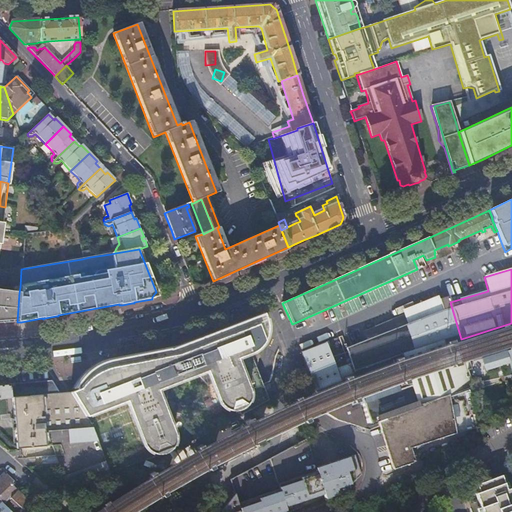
[(17,322),(19,293),(12,292),(0,290),(0,323),(1,323),(17,322)]
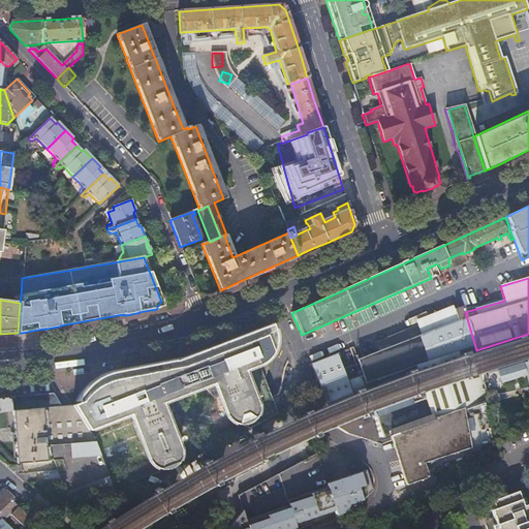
[(358,363),(362,377),(422,353),(425,364),(425,367),(452,358),(476,350),(465,312),(464,307),(453,311),(457,321),(421,336),(356,361),(358,363)]
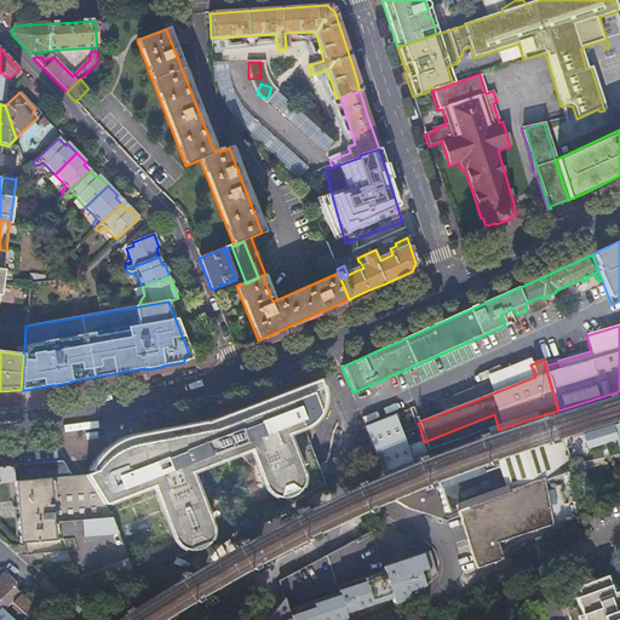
[(535,377),(530,365),(529,361),(488,377),(493,394),(535,377)]
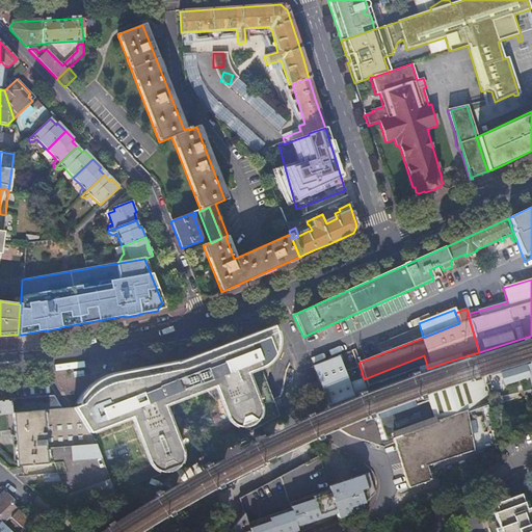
[(108,480),(113,493),(191,464),(278,418),(269,391),(266,383),(270,365),(273,358),(276,346),(276,342),(276,337),(275,333),(273,326),(235,341),(233,342),(222,346),(187,360),(185,361),(168,365),(118,375),(110,376),(102,378),(95,382),(91,386),(84,392),(79,399),(78,400),(80,405),(73,409),(96,444),(101,458),(108,480)]
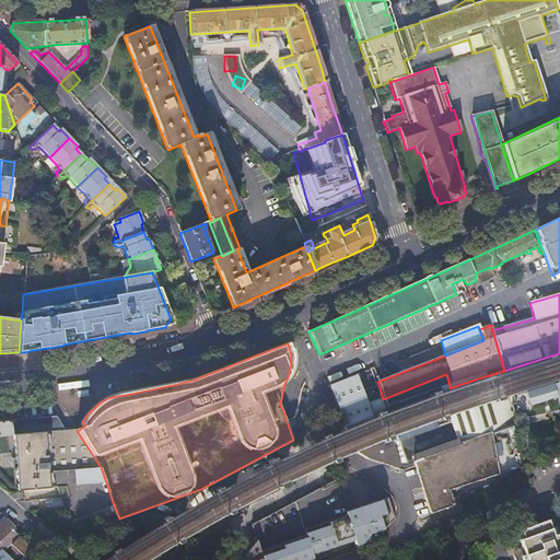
[(366,407),(369,412),(387,406),(426,394),(439,389),(450,385),(446,374),(383,399),(384,400),(366,407)]
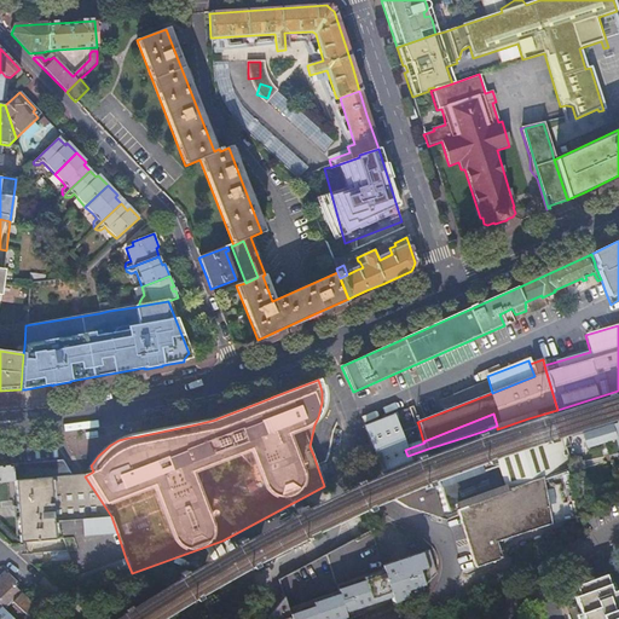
[(363,426),(376,461),(405,449),(399,432),(393,417),(394,417),(394,415),(363,426)]
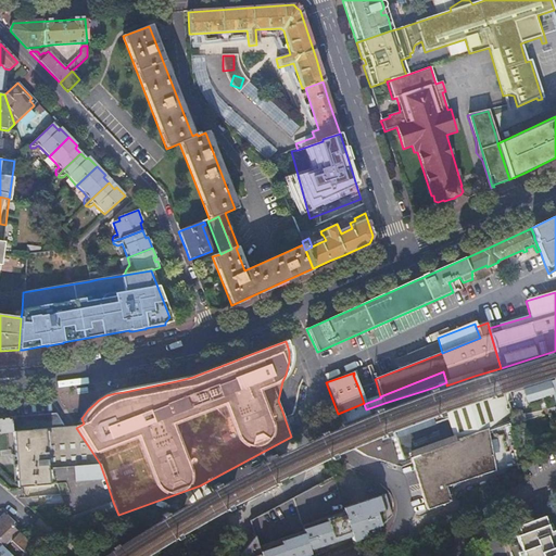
[(358,388),(364,403),(380,396),(376,381),(358,388)]
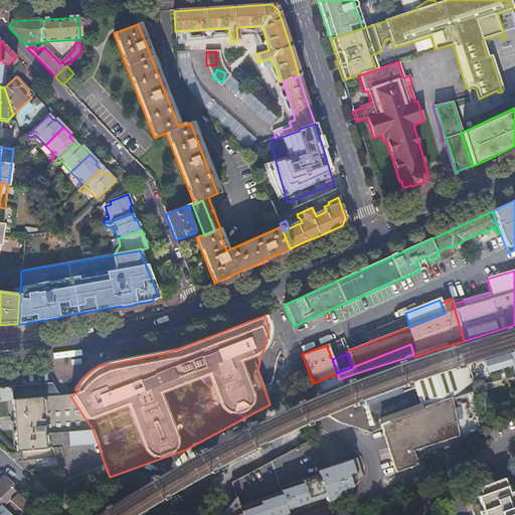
[(367,406),(403,393),(391,362),(356,373),(367,406)]
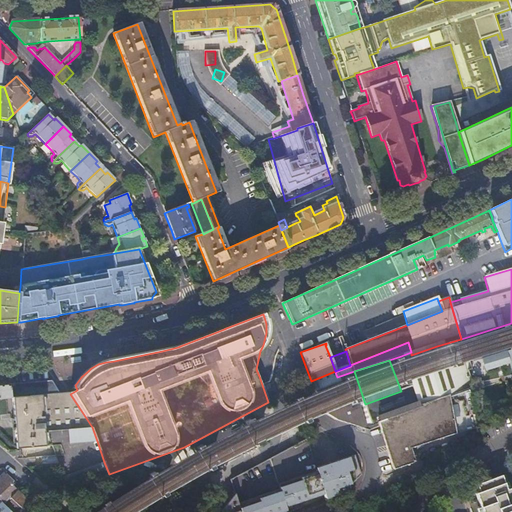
[(452,367),(457,384),(469,381),(470,385),(472,385),(471,380),(472,380),(471,379),(471,377),(470,374),(469,372),(469,370),(467,362),(460,364),(460,366),(455,367),(455,366),(452,367)]
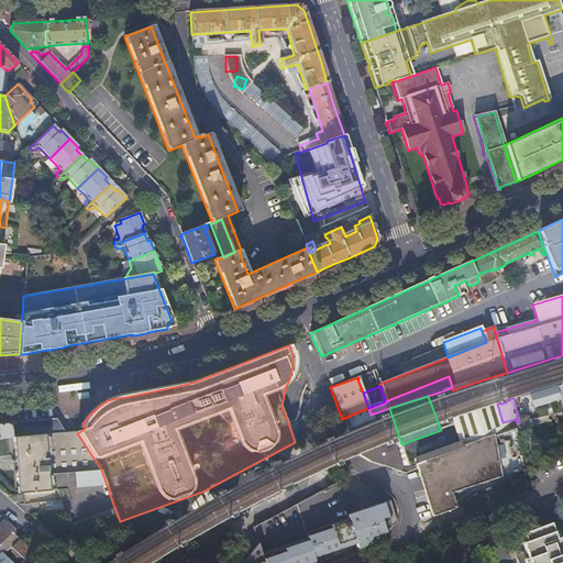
[(368,408),(342,419),(348,433),(374,422),(371,415),(368,409),(368,408)]
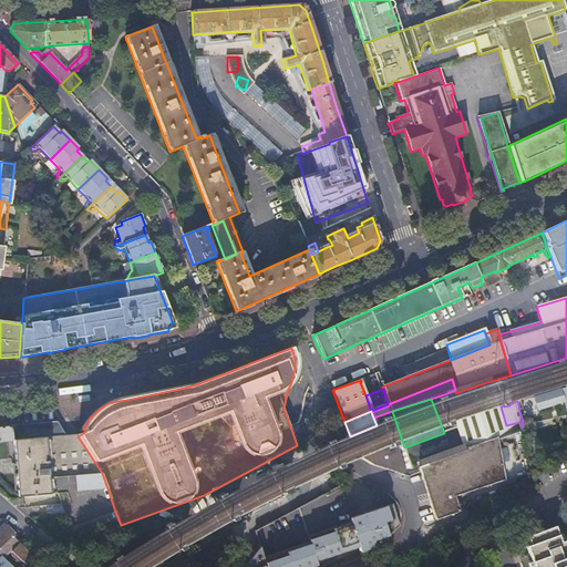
[(0,441),(12,441),(11,428),(10,413),(6,414),(0,414),(0,441)]
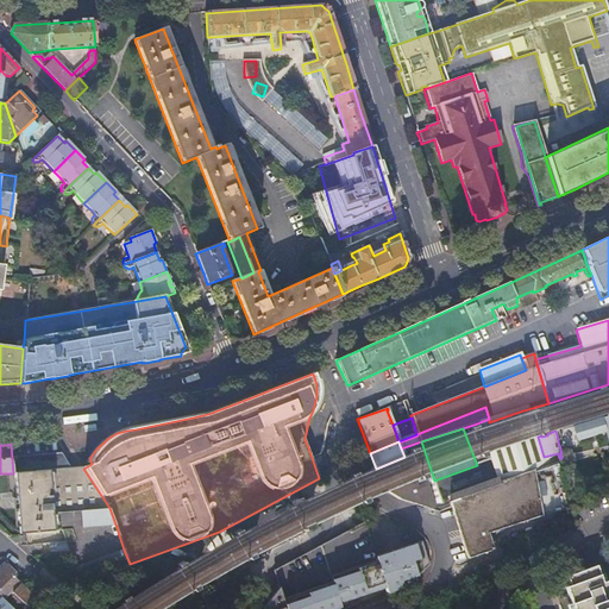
[(110,508),(83,469),(70,470),(61,456),(36,457),(36,459),(24,459),(25,472),(13,475),(18,534),(52,532),(51,514),(80,512),(82,528),(115,525),(110,508)]
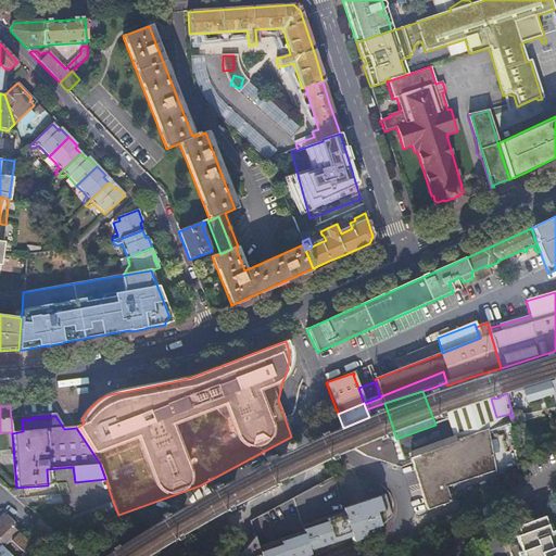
[(370,459),(392,451),(389,442),(381,445),(378,438),(370,420),(344,430),(352,449),(353,450),(363,456),(370,459)]
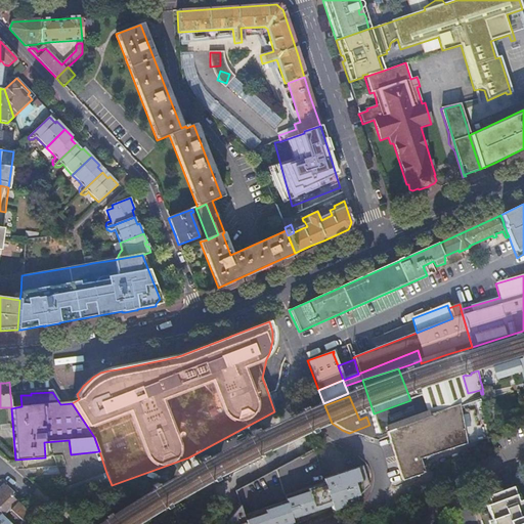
[(377,423),(425,404),(422,396),(410,400),(374,413),(377,423)]
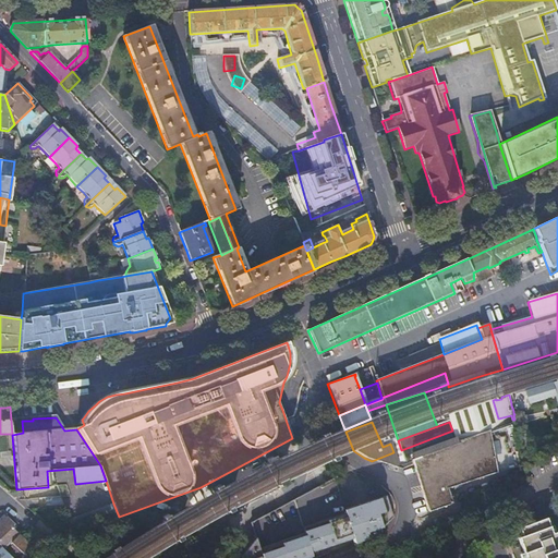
[(497,473),(489,433),(461,443),(460,440),(457,441),(452,431),(401,450),(404,462),(398,464),(395,468),(402,470),(414,465),(427,509),(428,512),(451,505),(447,489),(493,475),(497,473)]
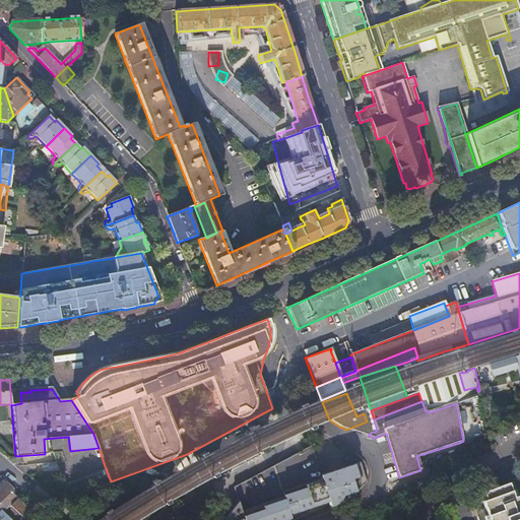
[(430,412),(456,403),(455,402),(429,410),(430,412)]
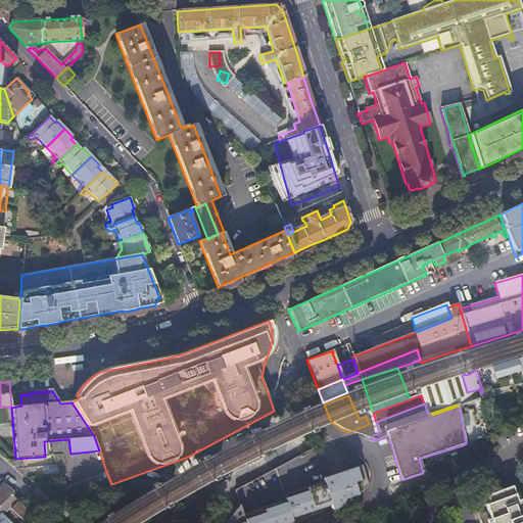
[(348,432),(370,438),(373,435),(373,433),(372,433),(369,424),(348,432)]
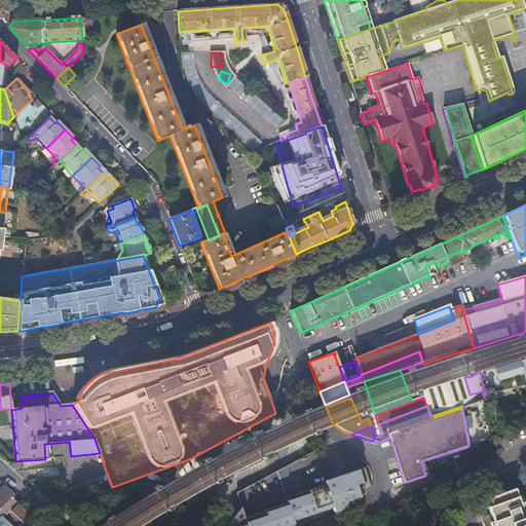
[(66,470),(62,458),(52,458),(57,470),(66,470)]
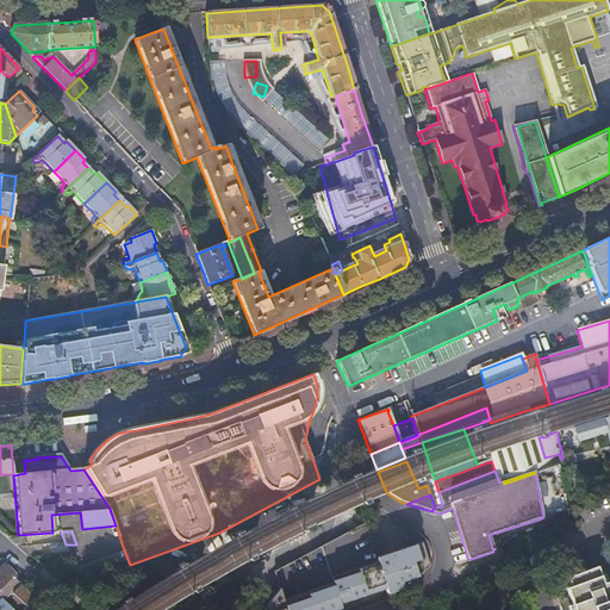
[(304,601),(282,604),(284,609),(328,609),(416,582),(414,568),(422,562),(415,543),(369,556),(371,564),(350,572),(328,580),(328,586),(317,591),(303,596),(304,601)]
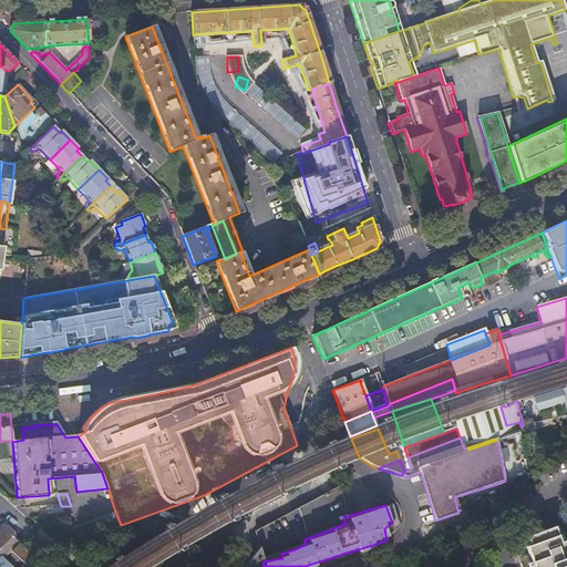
[(70,529),(75,543),(121,525),(115,512),(70,529)]
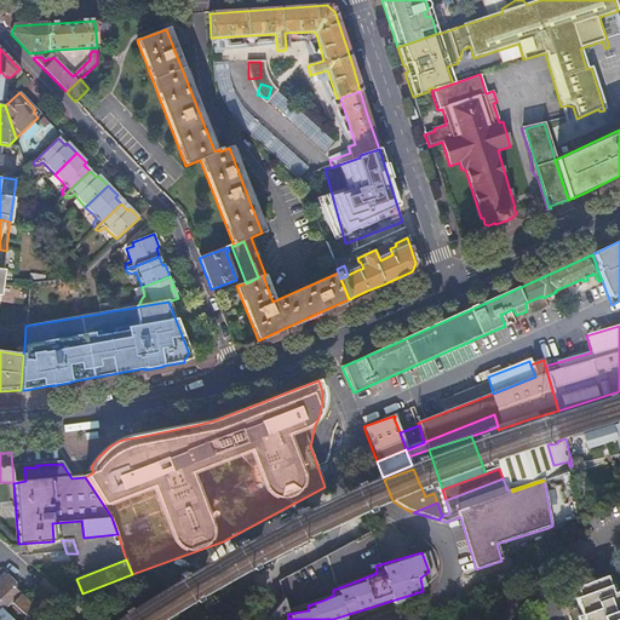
[(22,597),(24,595),(16,587),(17,586),(9,578),(0,586),(0,602),(9,610),(13,606),(22,597)]
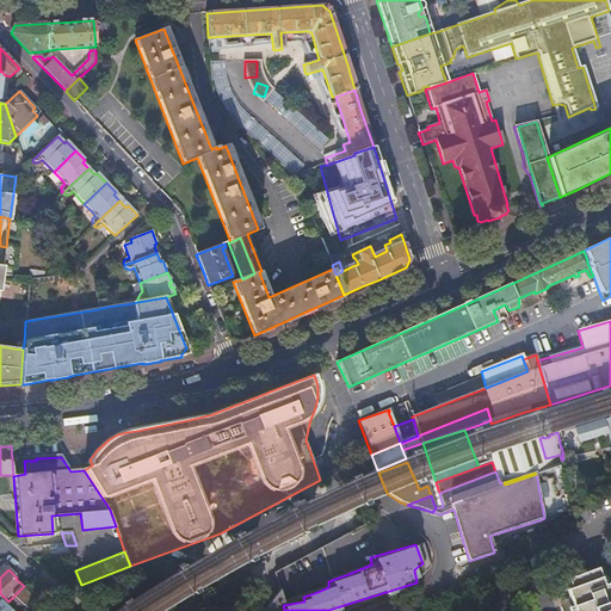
[(610,610),(610,605),(599,573),(574,582),(566,586),(575,610),(610,610)]
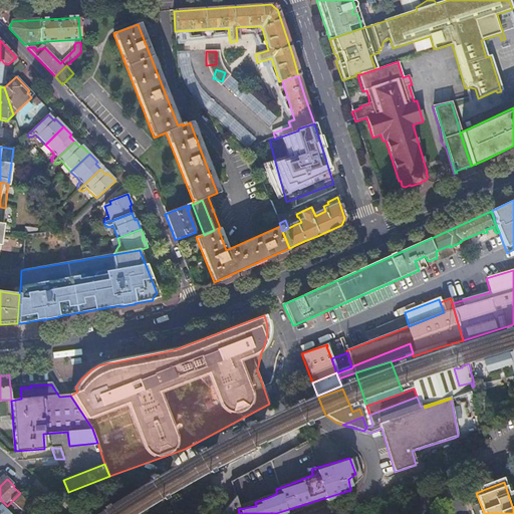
[(18,495),(11,502),(22,513),(28,513),(33,510),(18,495)]
